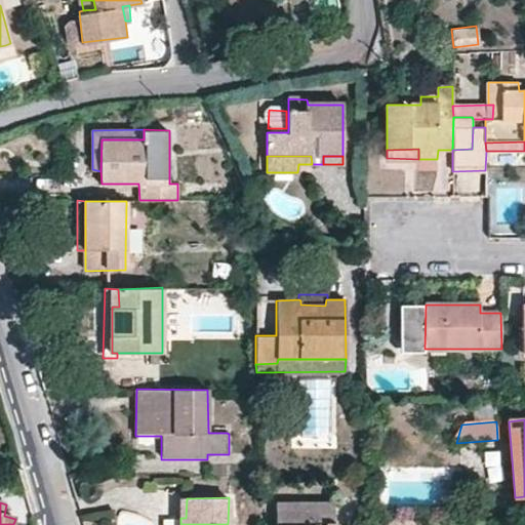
[(333,524),(333,503),(276,505),(276,524),(333,524)]
